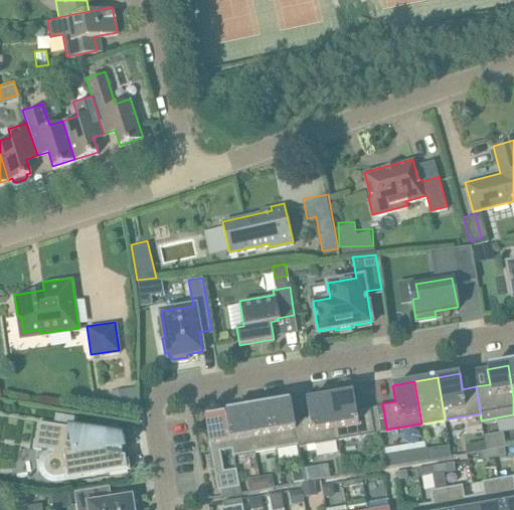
[(134,384),(109,390),(112,404),(137,398),(134,384)]
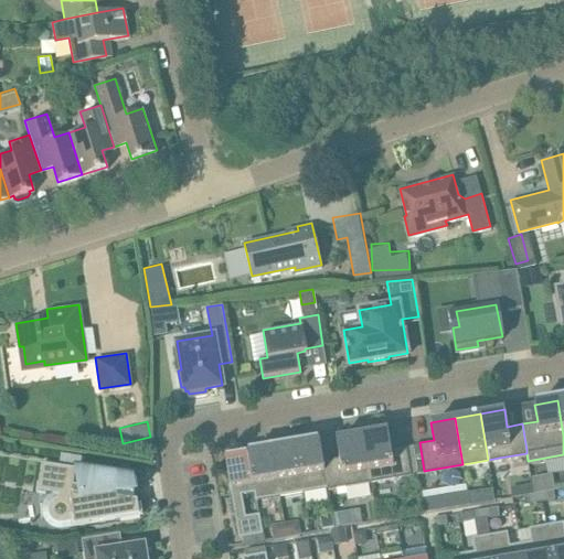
[(411,473),(405,444),(390,447),(387,430),(361,434),(370,480),(411,473)]
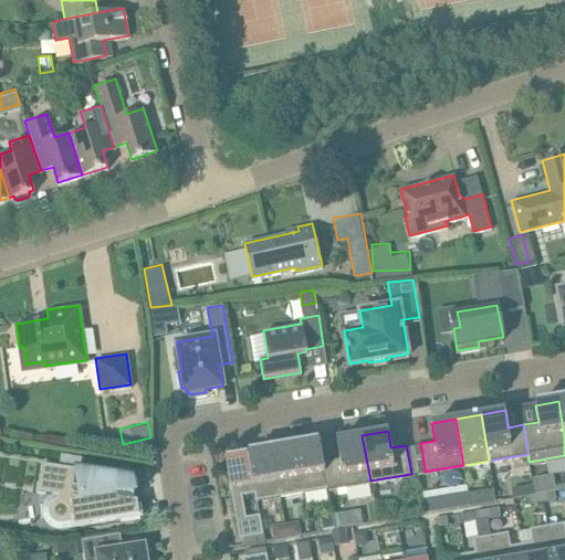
[(370,481),(362,435),(336,440),(339,456),(323,460),(327,485),(327,488),(336,487),(370,481)]
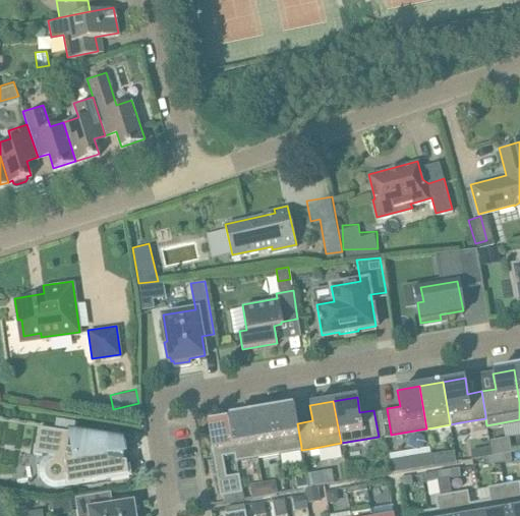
[(301,447),(297,423),(294,407),(272,411),(279,451),(280,451),(301,447)]
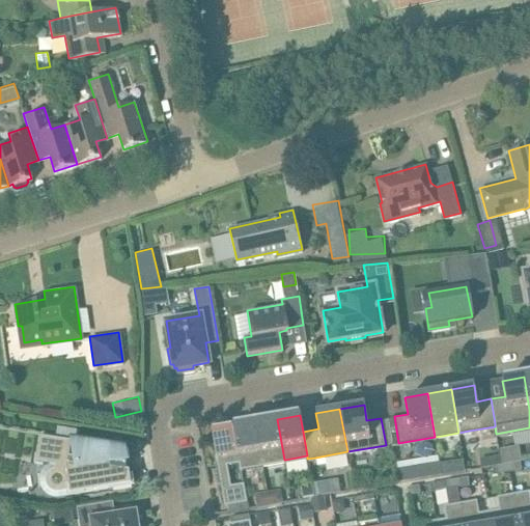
[(284,460),(277,419),(255,423),(262,464),(284,460)]
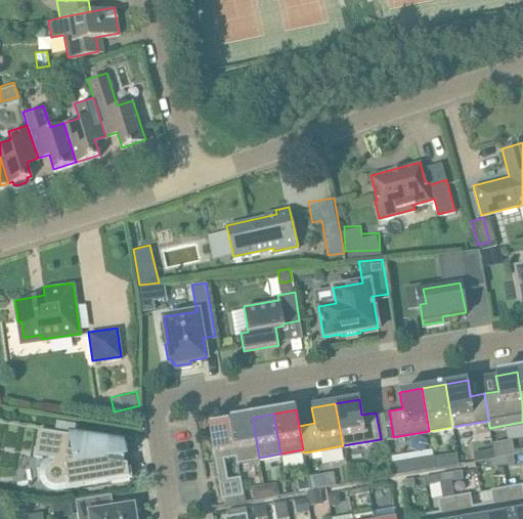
[(259,458),(252,418),(230,422),(237,462),(259,458)]
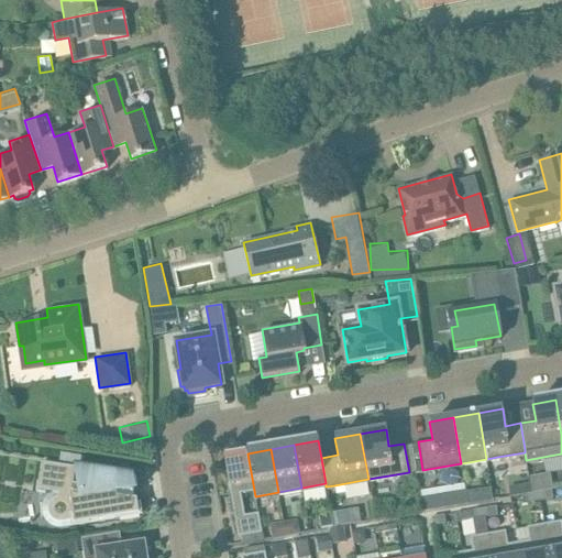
[(255,496),(248,453),(224,457),(230,492),(229,492),(234,523),(235,523),(238,534),(241,534),(242,540),(263,536),(257,511),(244,513),(240,491),(253,489),(254,496),(255,496)]
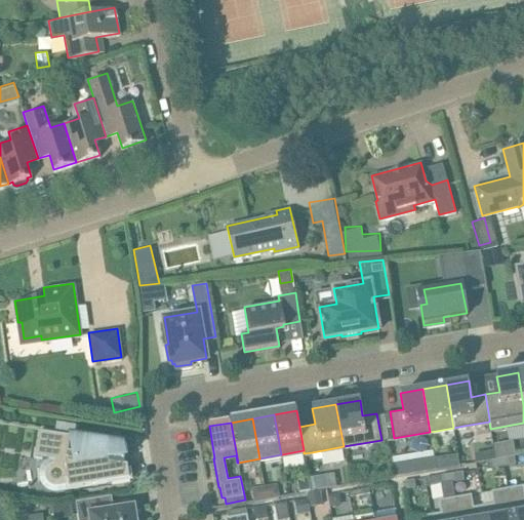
[(106,453),(109,439),(38,429),(34,454),(50,457),(47,458),(44,461),(42,464),(40,468),(39,475),(40,480),(45,486),(48,488),(52,490),(54,490),(129,478),(127,465),(124,465),(125,458),(126,456),(106,453)]
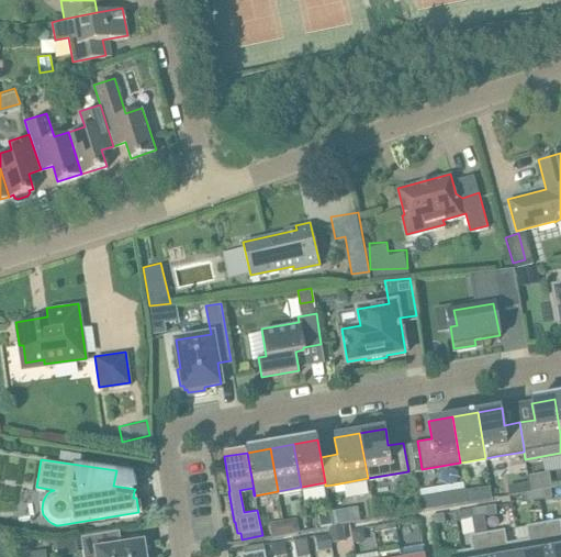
[(466,486),(419,493),(422,508),(468,500),(466,486)]
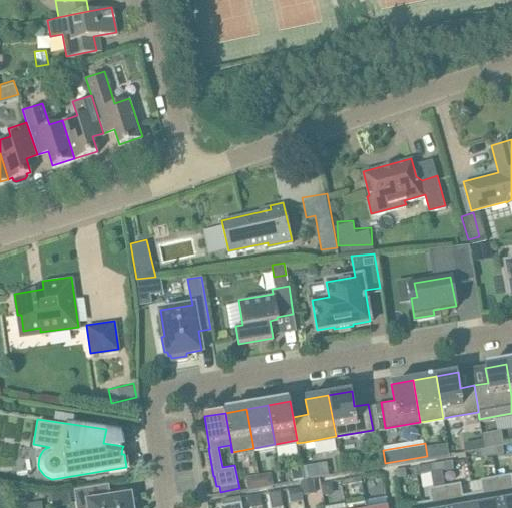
[(503,451),(502,443),(490,445),(492,453),(503,451)]
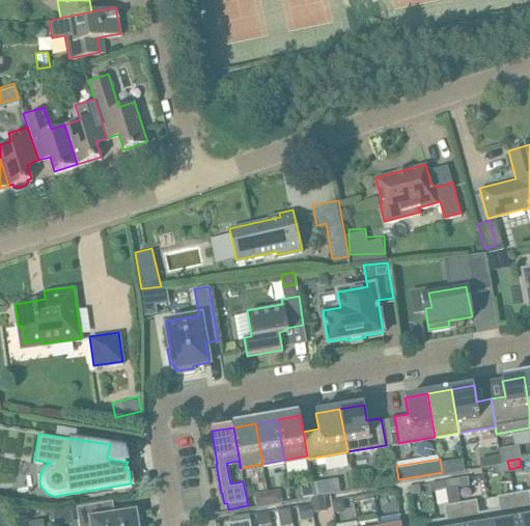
[(509,469),(507,461),(496,463),(497,471),(509,469)]
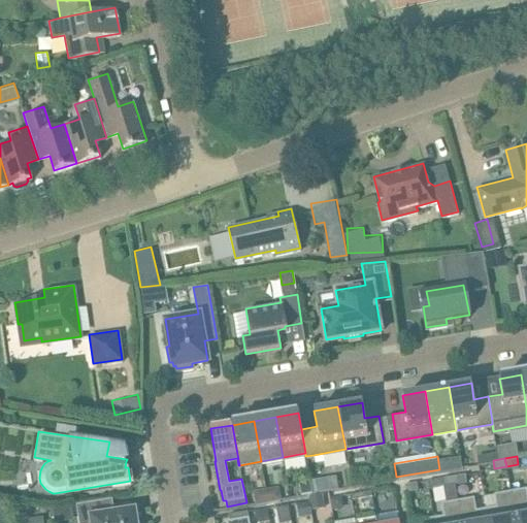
[(17,487),(33,487),(32,463),(17,463),(17,487)]
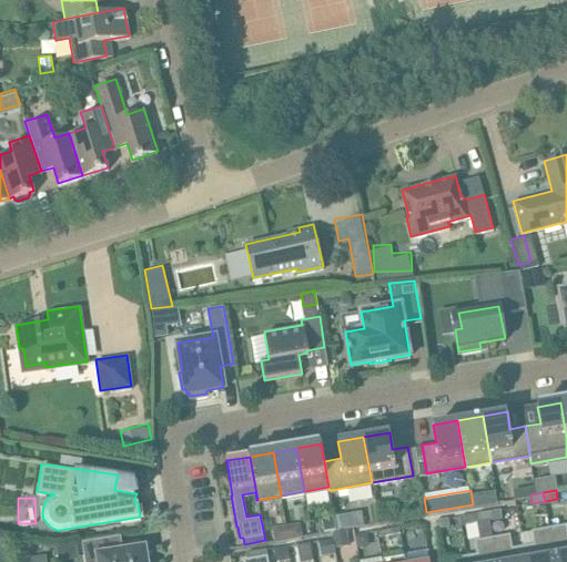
[(502,515),(500,507),(487,509),(489,518),(502,515)]
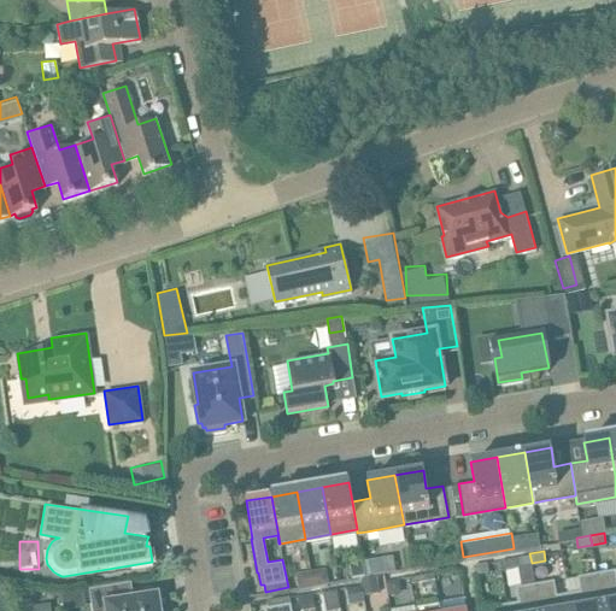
[(532,563),(529,553),(516,556),(517,565),(532,563)]
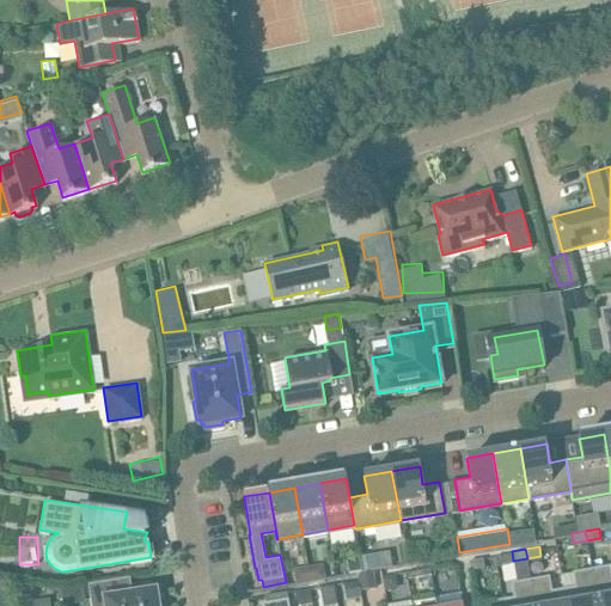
[(374,552),(359,555),(362,569),(377,567),(374,552)]
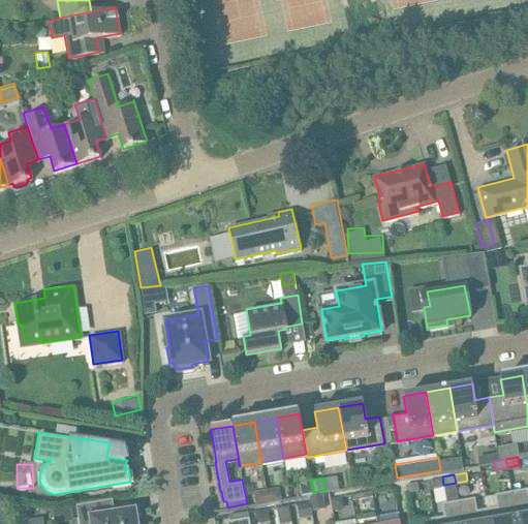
[(312,491),(310,480),(299,482),(301,493),(312,491)]
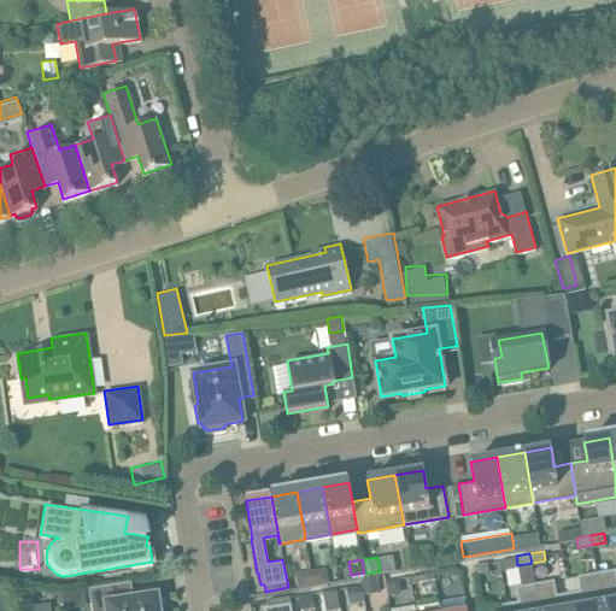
[(471,563),(473,573),(488,570),(487,560),(471,563)]
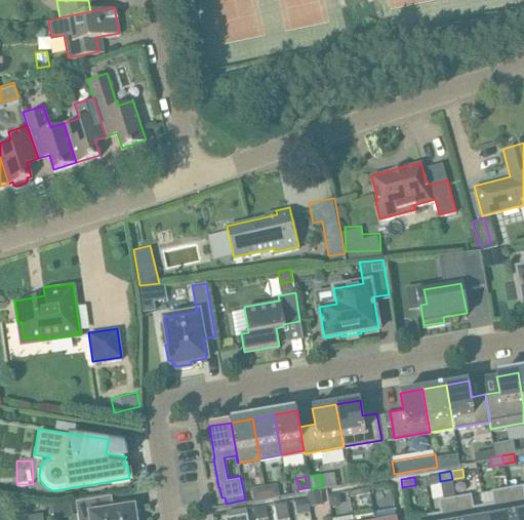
[(276,482),(265,484),(267,496),(267,497),(278,495),(276,482)]
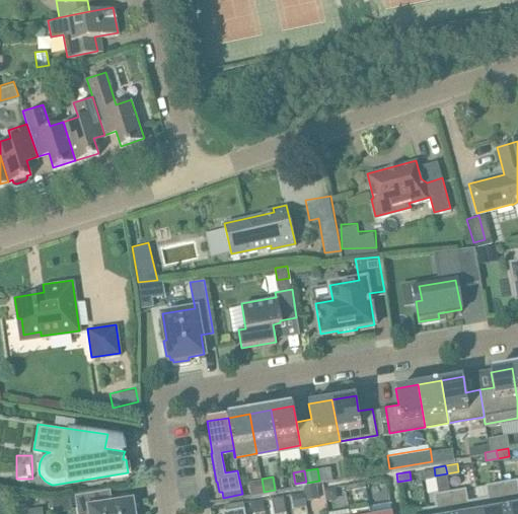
[(262,479),(248,481),(251,493),(264,491),(262,479)]
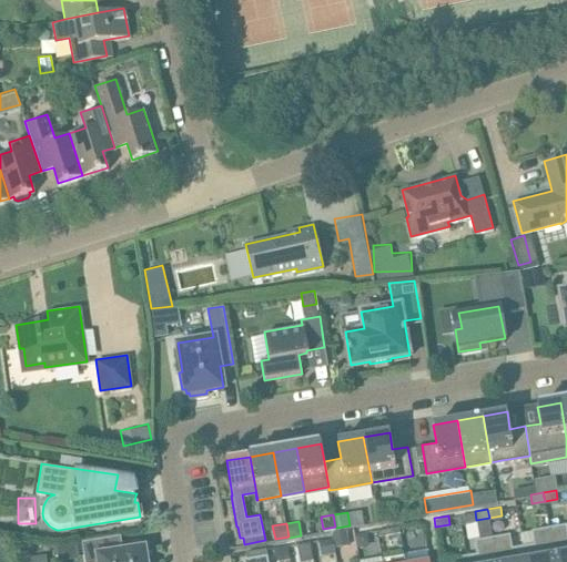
[(566,561),(566,534),(565,523),(549,527),(555,561),(566,561)]
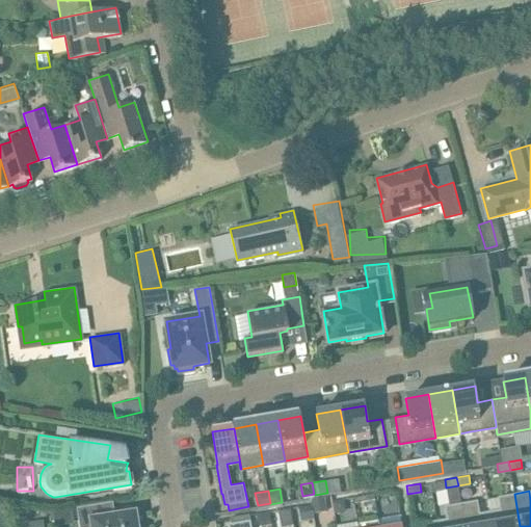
[(373,493),(352,496),(353,501),(374,498),(373,493)]
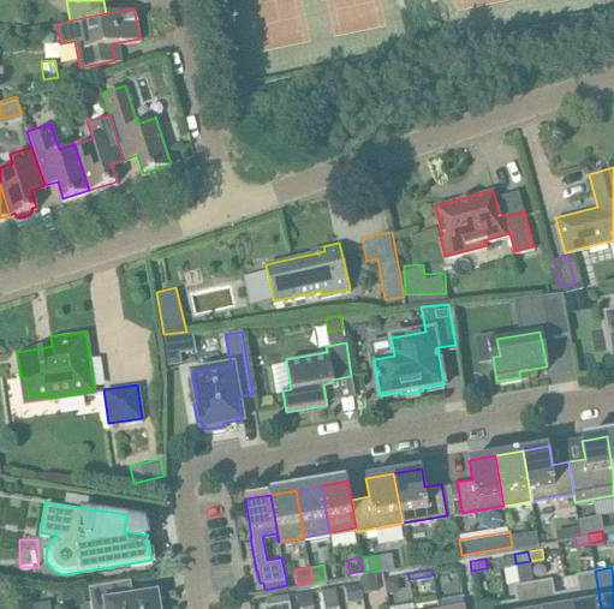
[(601,608),(595,571),(564,575),(566,590),(568,608),(601,608)]
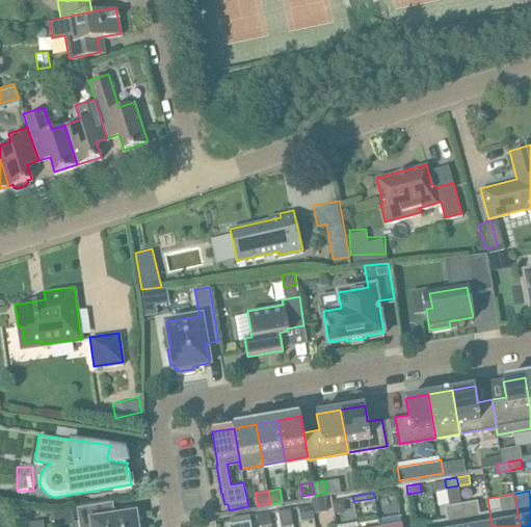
[(76,506),(79,526),(137,526),(135,511),(114,515),(112,500),(76,506)]
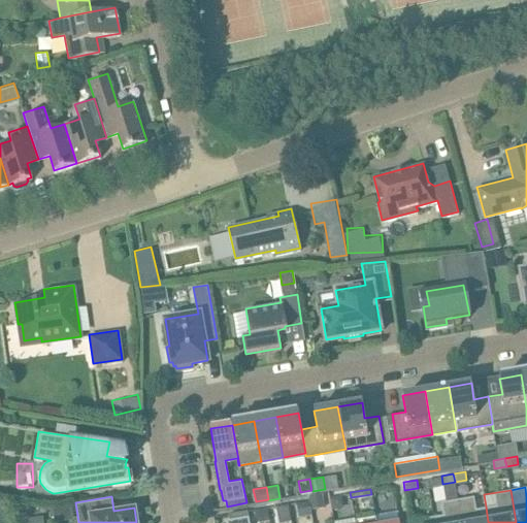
[(488,522),(486,507),(474,508),(472,496),(458,498),(461,522),(488,522)]
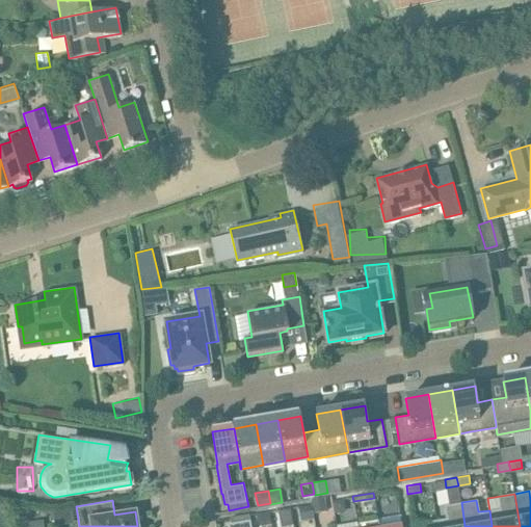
[(465,526),(461,502),(444,505),(446,518),(436,519),(437,526),(465,526)]
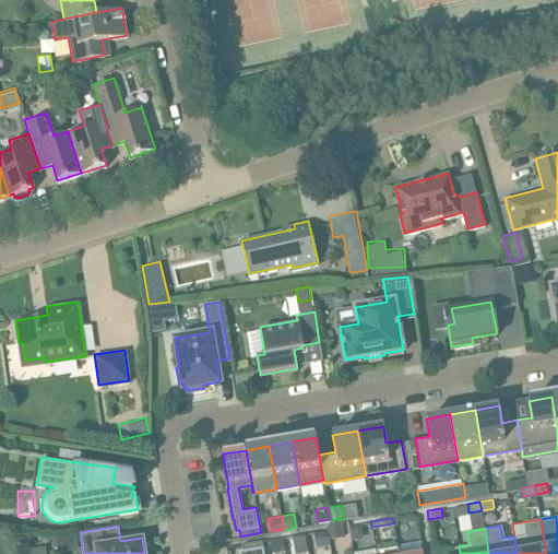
[(305,531),(292,533),(295,552),(308,550),(305,531)]
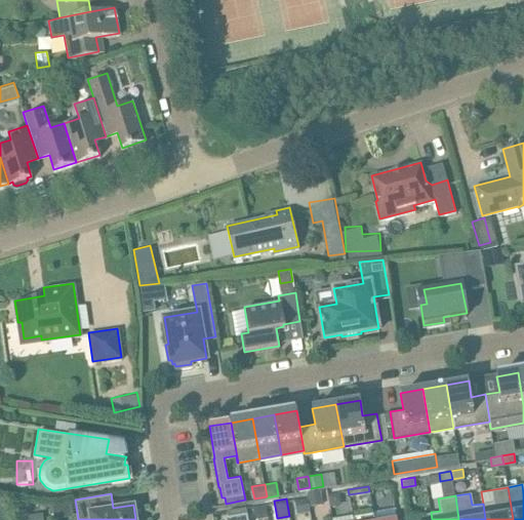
[(247,519),(246,506),(227,509),(228,515),(225,516),(225,519),(247,519)]
